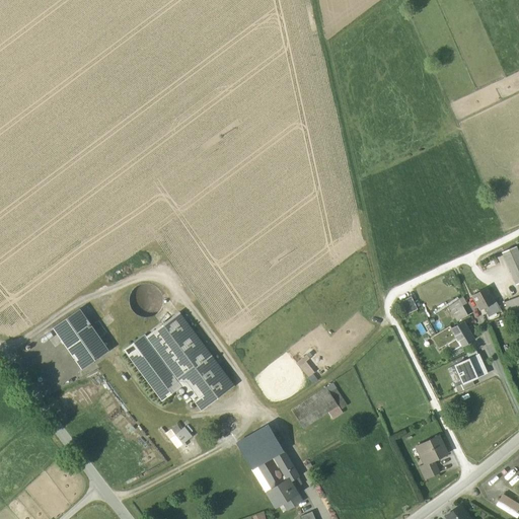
[(504,260),(515,284),(518,282),(518,255),(515,246),(502,252),(501,252),(504,260)]
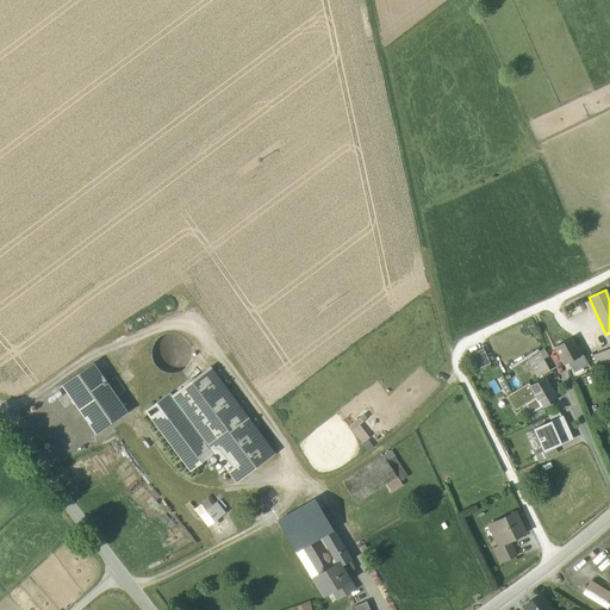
[(176,374),(182,372),(187,367),(191,361),(192,355),(192,348),(188,342),(184,337),(178,334),(170,334),(165,335),(159,338),(154,343),(151,350),(151,356),(154,363),(157,369),(163,373),(169,374),(176,374)]
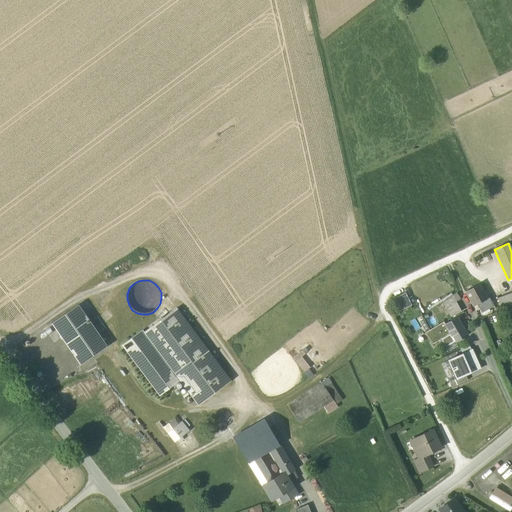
[(466,291),(473,306),(475,305),(487,299),(480,285),(466,291)]
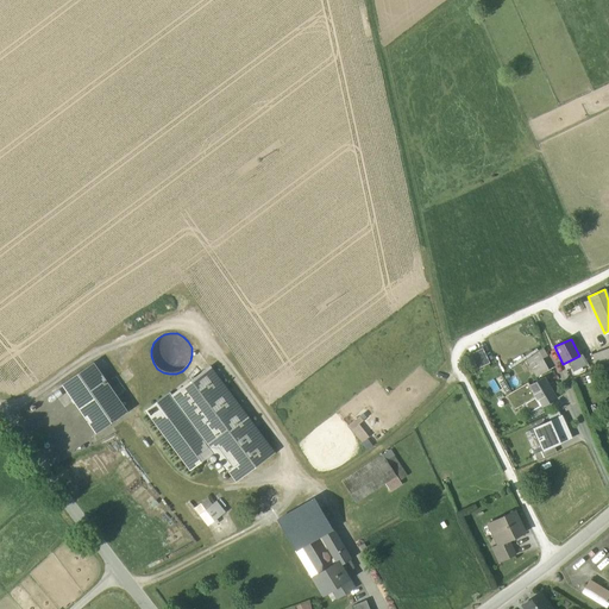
[(592,371),(603,366),(595,352),(590,344),(579,350),(592,371)]
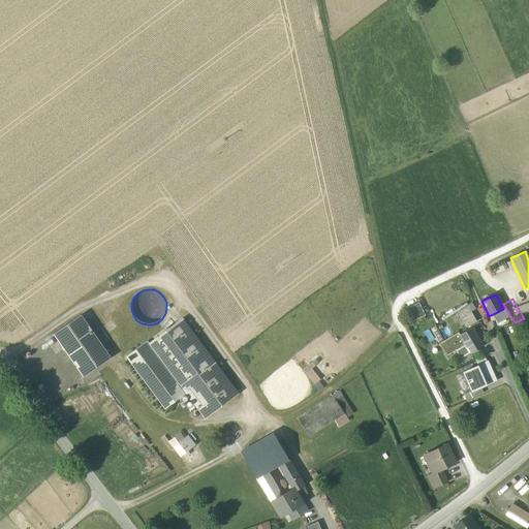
[(528,300),(517,306),(524,318),(528,315),(528,300)]
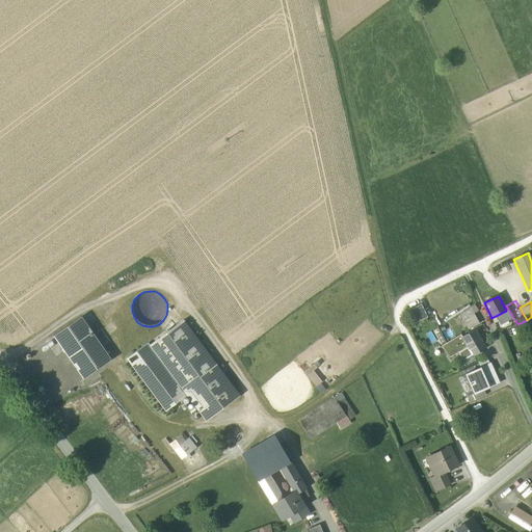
[(476,303),(467,310),(469,314),(471,316),(475,314),(478,311),(480,310),(476,303)]
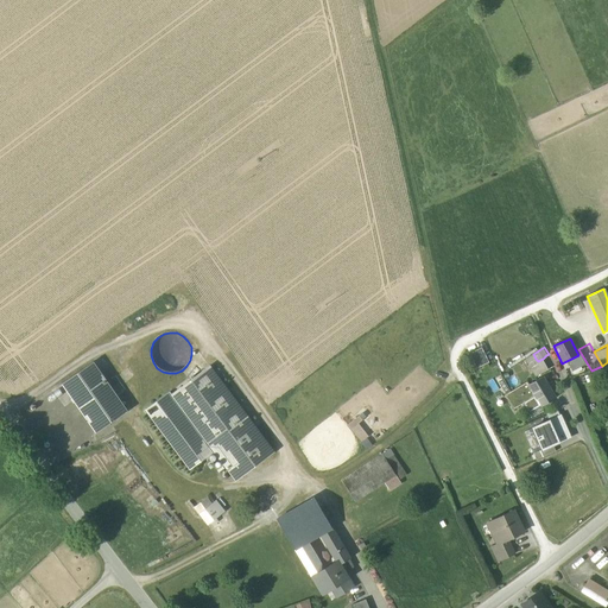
[(481,348),(469,354),(476,368),(489,362),(481,348)]
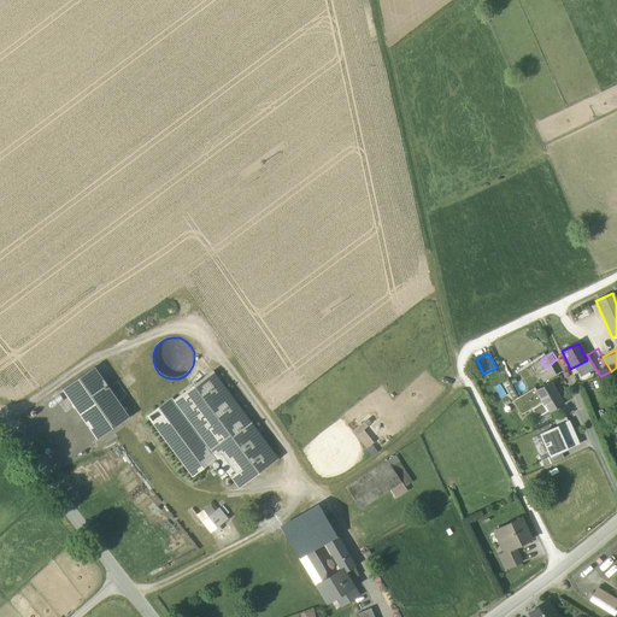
[(539,362),(539,360),(533,365),(542,383),(556,375),(551,364),(546,366),(544,364),(540,366),(538,363),(539,362)]
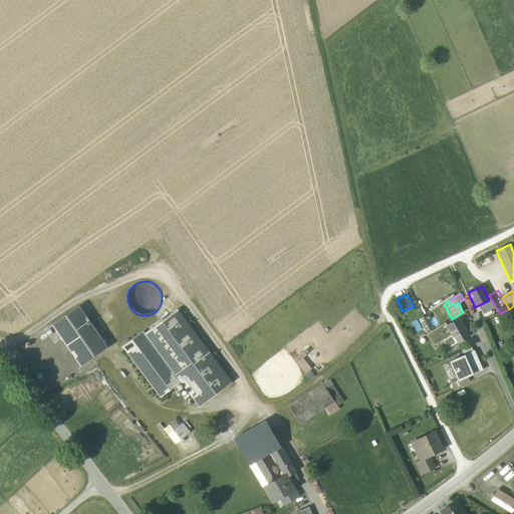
[(477,306),(480,312),(492,306),(489,300),(477,306)]
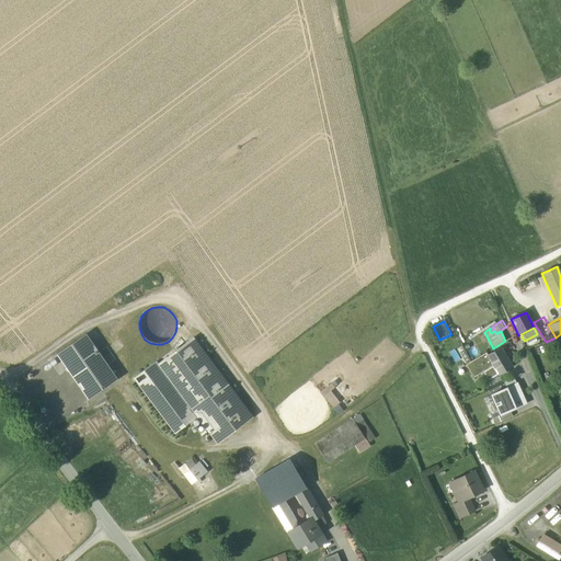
[(57,354),(89,400),(117,380),(86,334),(57,354)]
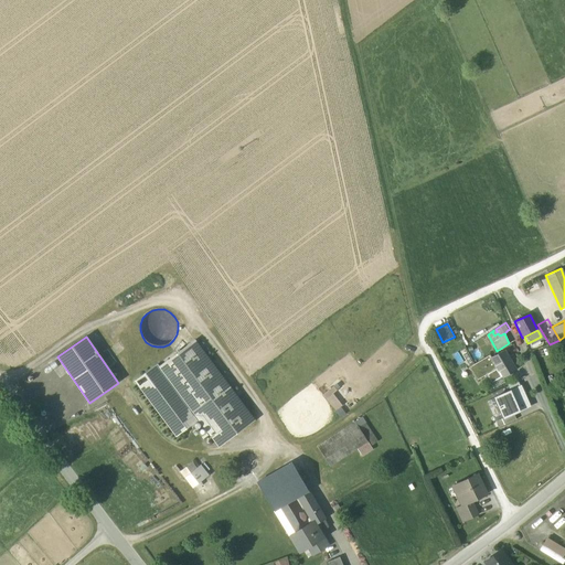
[(199,419),(219,446),(254,420),(194,341),(159,366),(158,364),(135,381),(177,436),(199,419)]
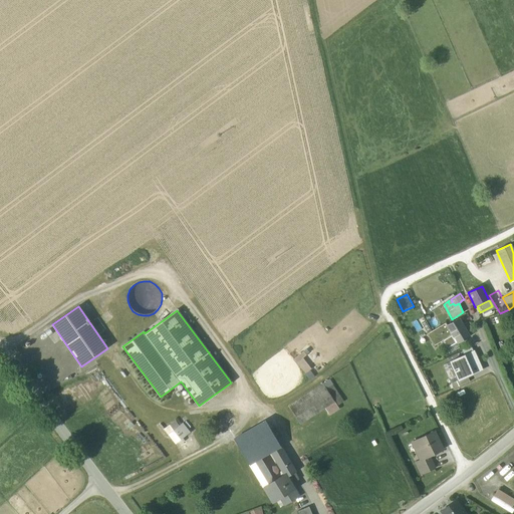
[(448,326),(449,328),(457,342),(458,343),(470,336),(460,318),(448,325),(448,326)]
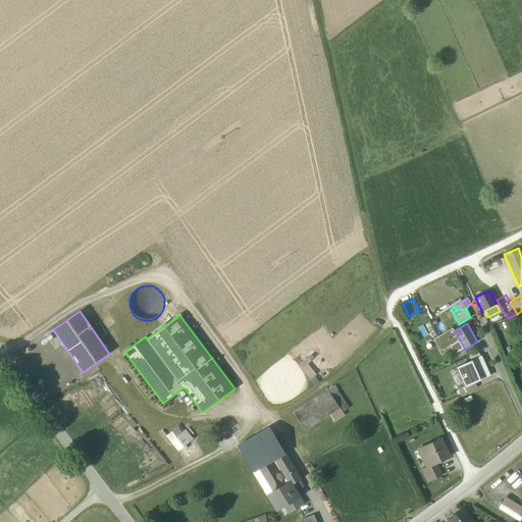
[(435,338),(438,345),(456,333),(455,331),(455,330),(454,328),(435,338)]
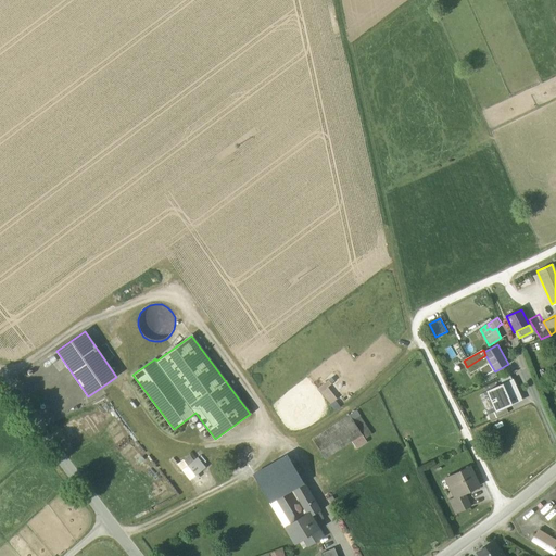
[(493,370),(494,370),(485,355),(467,367),(471,374),(480,368),(484,376),(493,370)]
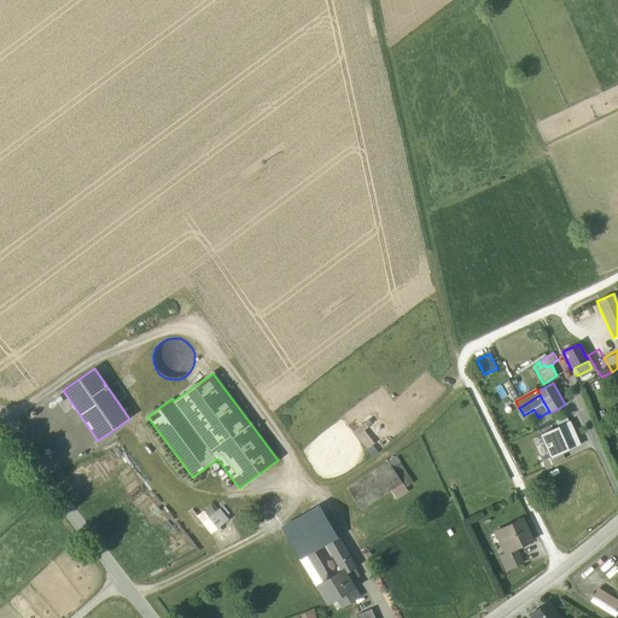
[(548,412),(538,418),(542,424),(552,418),(548,412)]
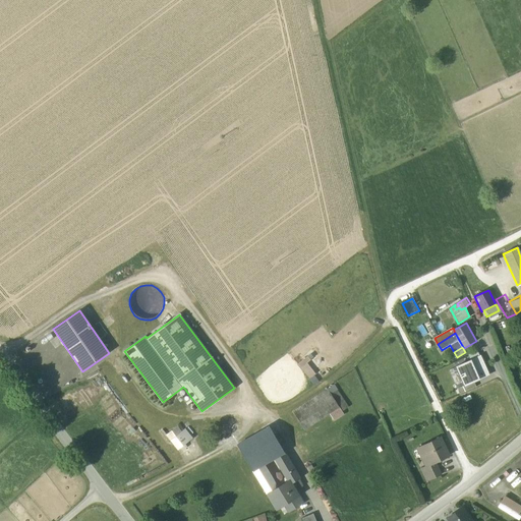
[(456,367),(464,386),(473,382),(488,374),(480,356),(456,367)]
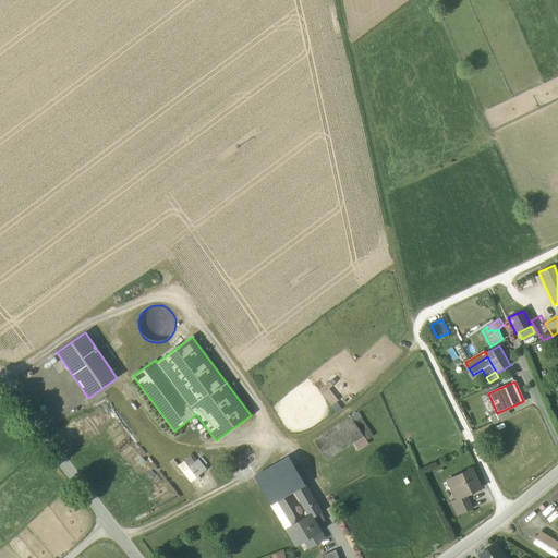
[(319,390),(331,405),(337,401),(325,386),(319,390)]
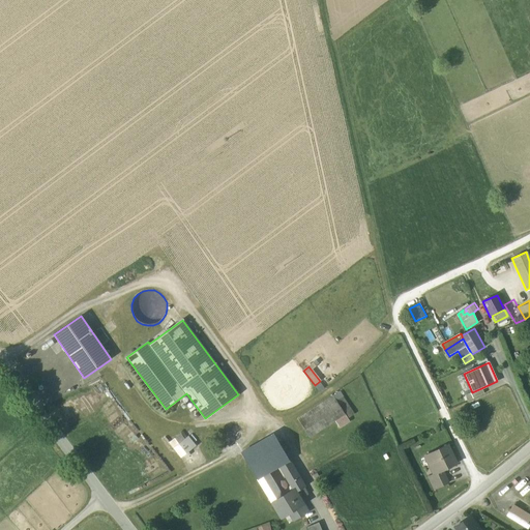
[(472,392),(464,374),(457,377),(465,395),(472,392)]
